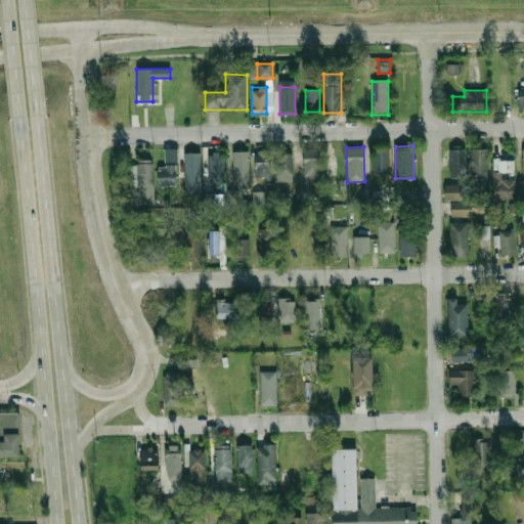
[(373,174),(389,174),(389,148),(373,148),(373,174)]
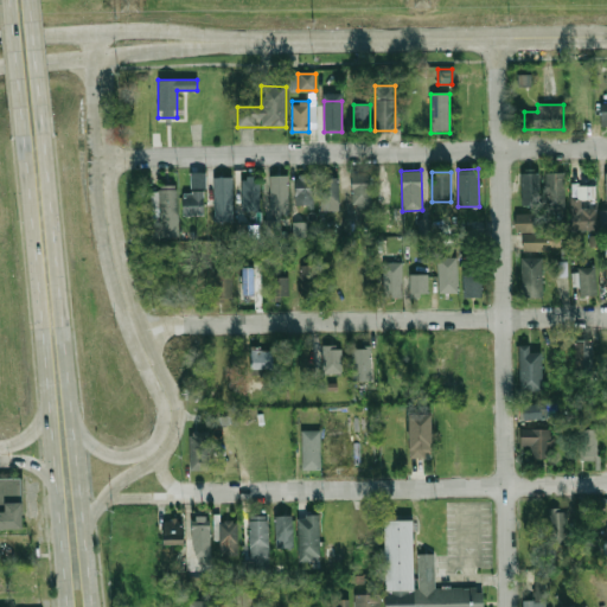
[(521,204),(538,204),(537,172),(521,172),(521,204)]
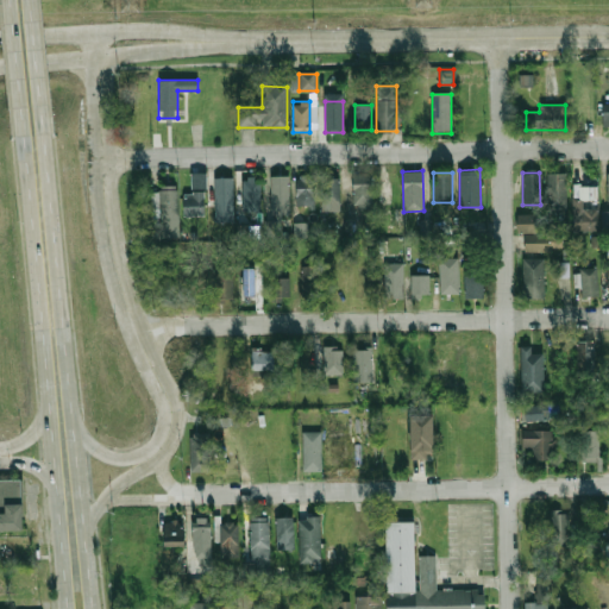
[(565,173),(547,173),(547,208),(566,207),(565,173)]
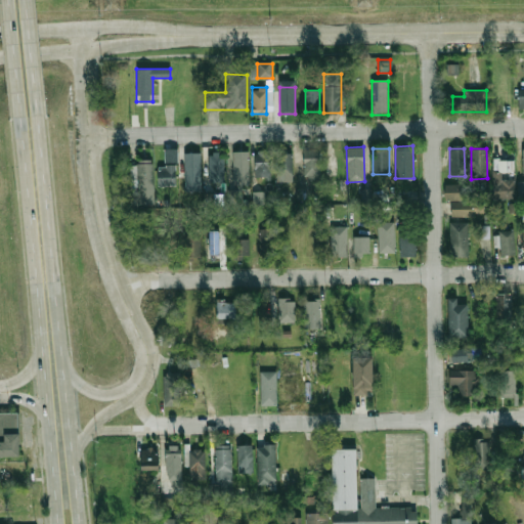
[(255,177),(271,176),(270,149),(254,150),(255,177)]
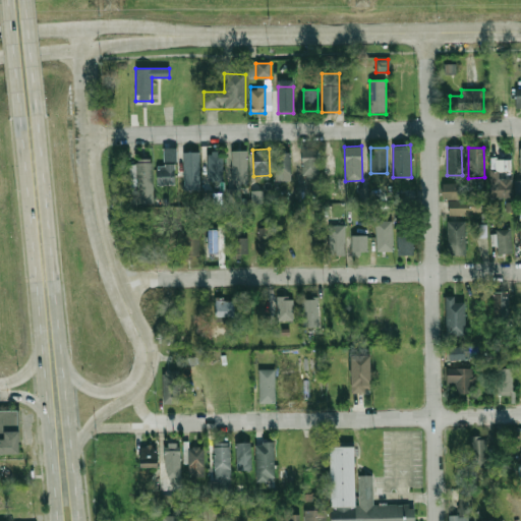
[(317,178),(319,149),(301,149),(301,178),(317,178)]
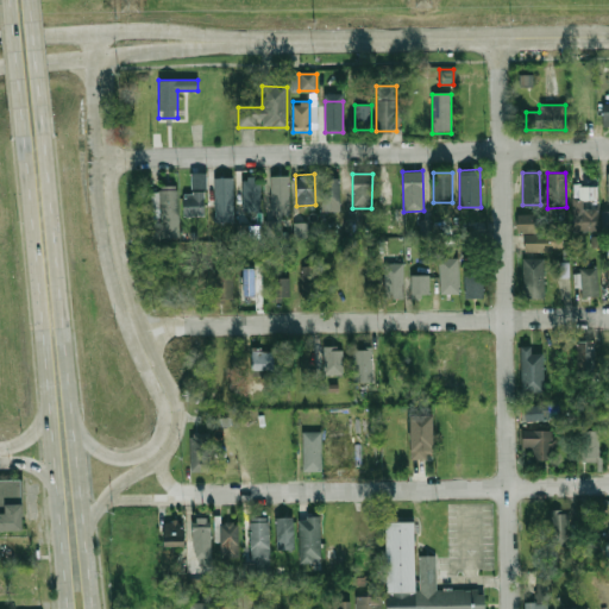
[(270,176),(271,214),(289,214),(288,175),(270,176)]
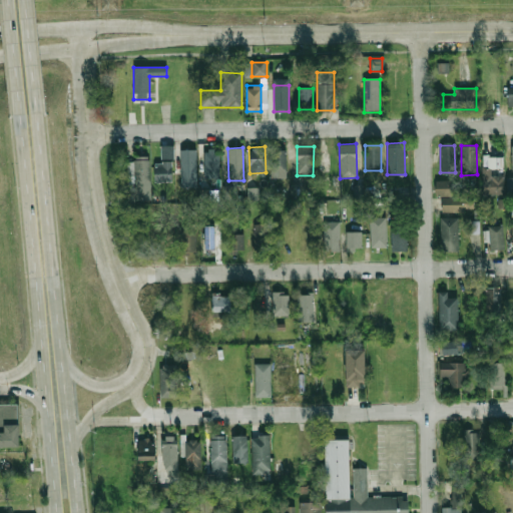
[(179,149),(180,186),(196,186),(195,148),(179,149)]
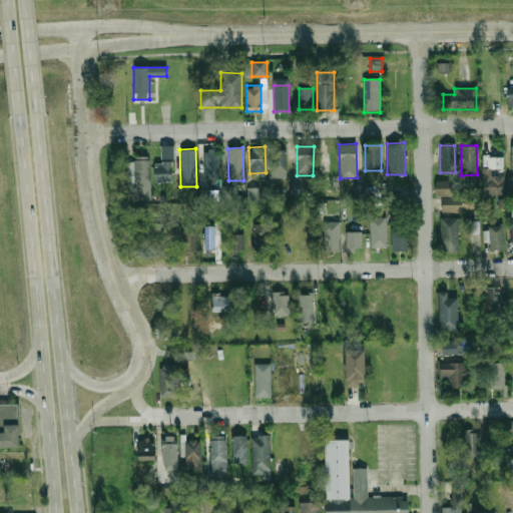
[(219,178),(219,149),(203,149),(203,178),(219,178)]
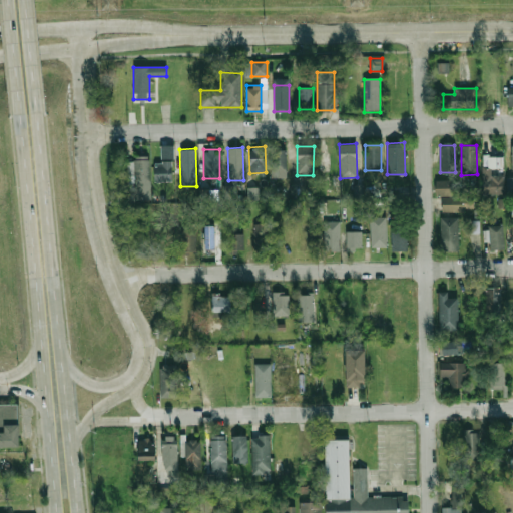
[(285,149),(271,149),(272,177),(286,177),(285,149)]
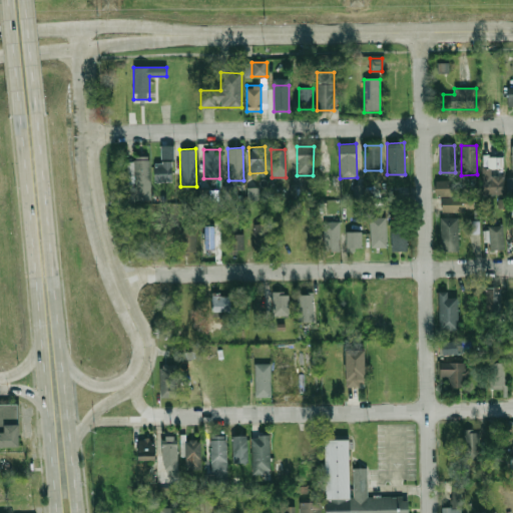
[(134,182),(134,198),(150,198),(149,155),(134,156),(135,161),(127,161),(128,182),(134,182)]
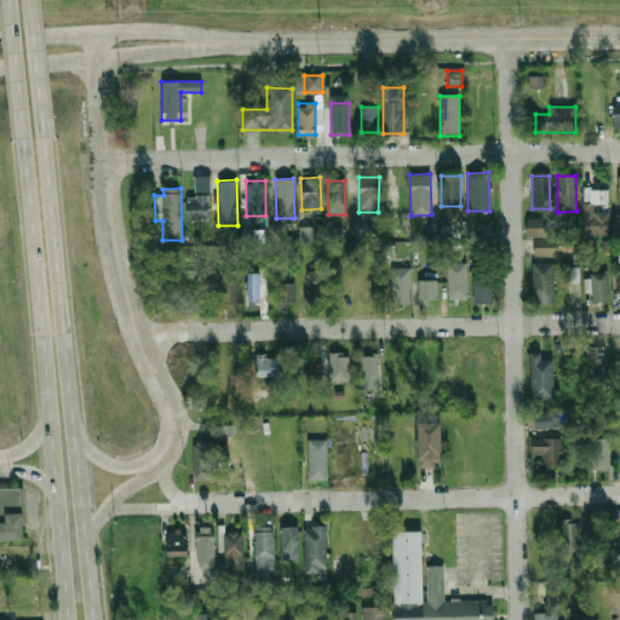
[(581,234),(607,235),(608,206),(607,206),(608,189),(583,188),(581,234)]
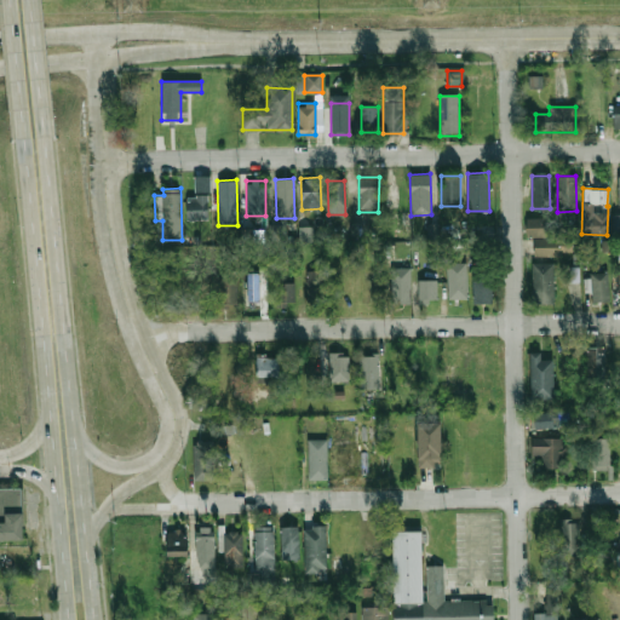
[(208,219),(208,195),(187,195),(187,219),(208,219)]
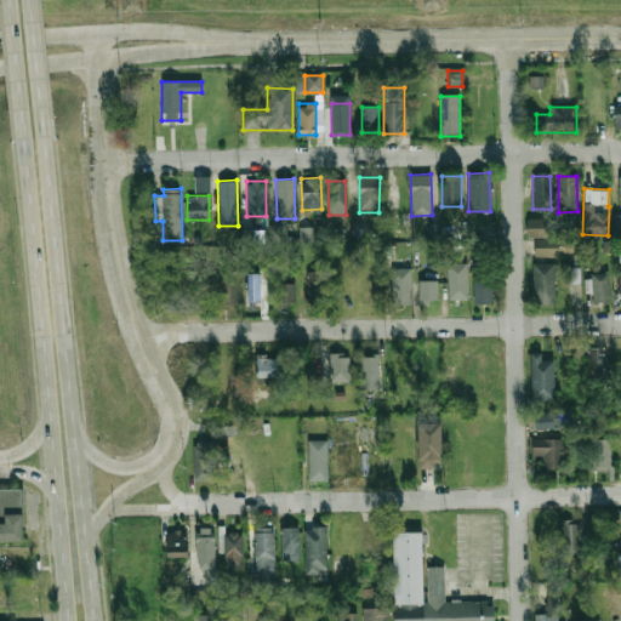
[(552,218),(527,218),(527,237),(552,237),(552,218)]
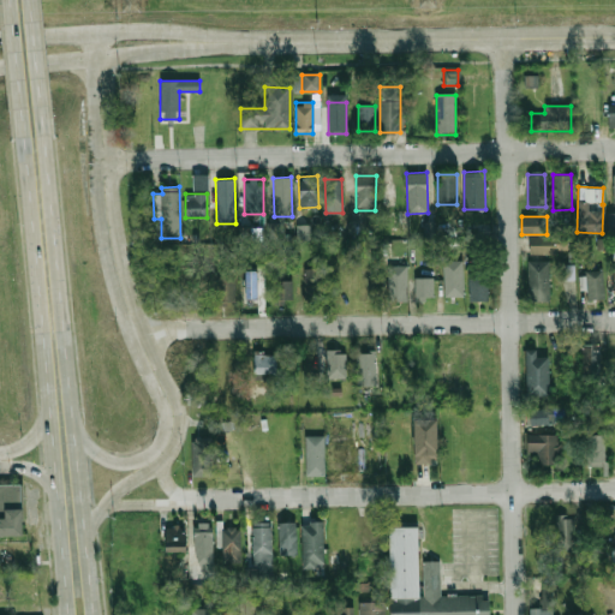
[(266,240),(280,240),(280,221),(266,221),(266,240)]
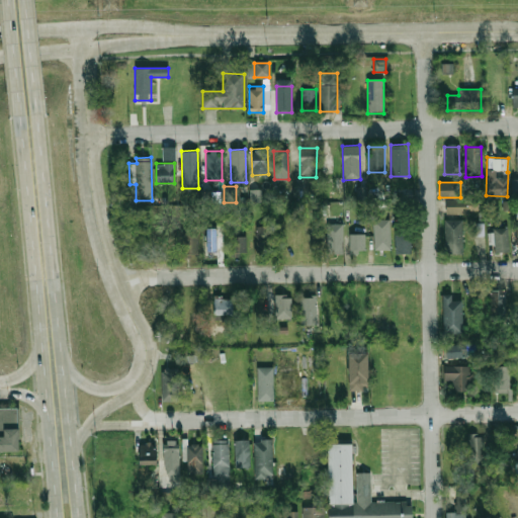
[(261,188),(249,189),(250,203),(261,202),(261,188)]
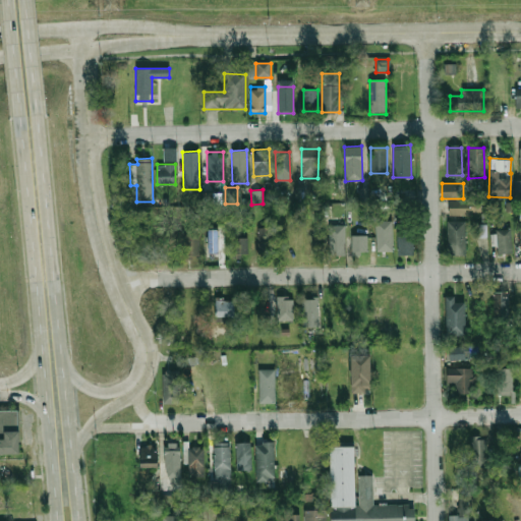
[(222,204),(222,192),(203,192),(203,204),(222,204)]
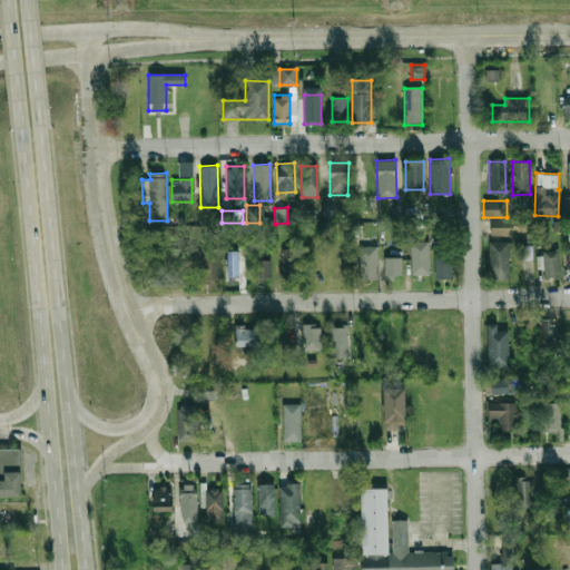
[(526,218),(490,218),(490,234),(526,234),(526,218)]
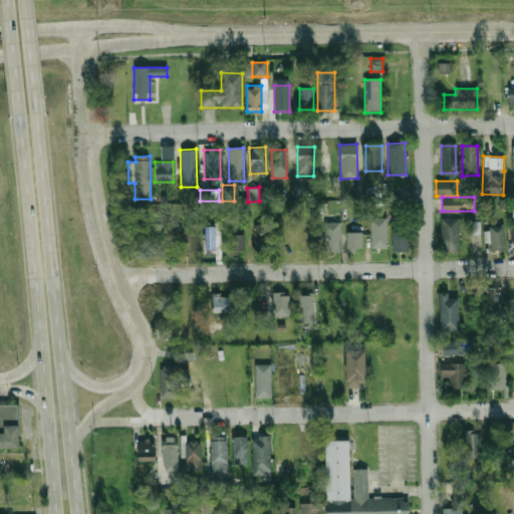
[(387,248),(386,217),(369,217),(370,248),(387,248)]
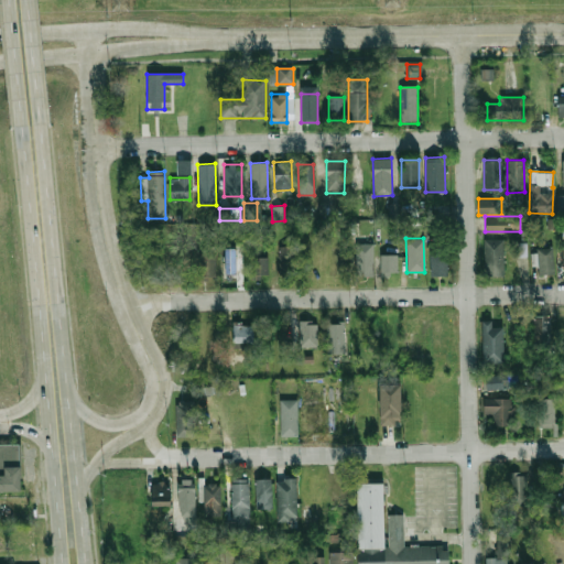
[(503,275),(503,238),(484,238),(484,275),(503,275)]
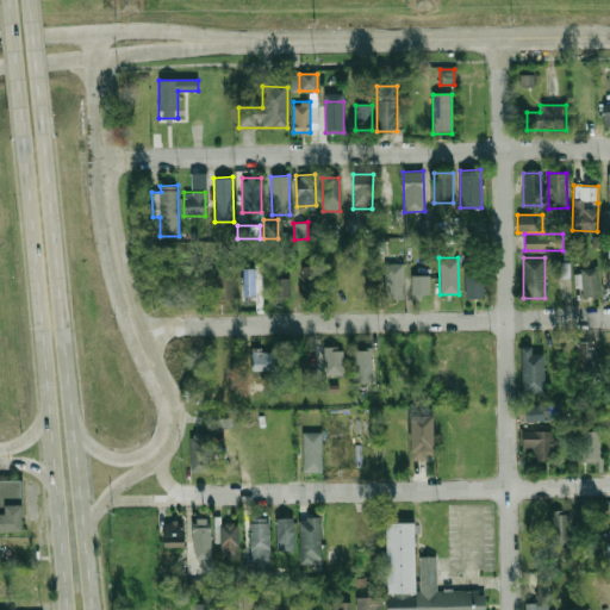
[(385,299),(403,299),(403,262),(384,263),(385,299)]
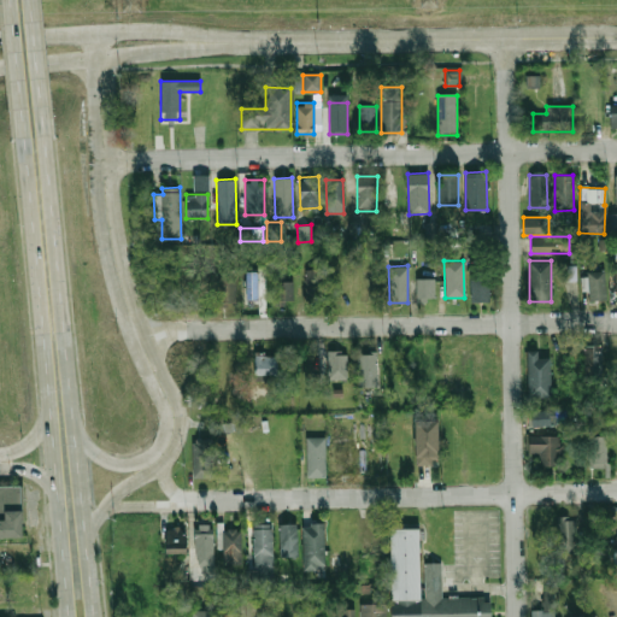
[(564,265),(564,281),(576,281),(577,265),(564,265)]
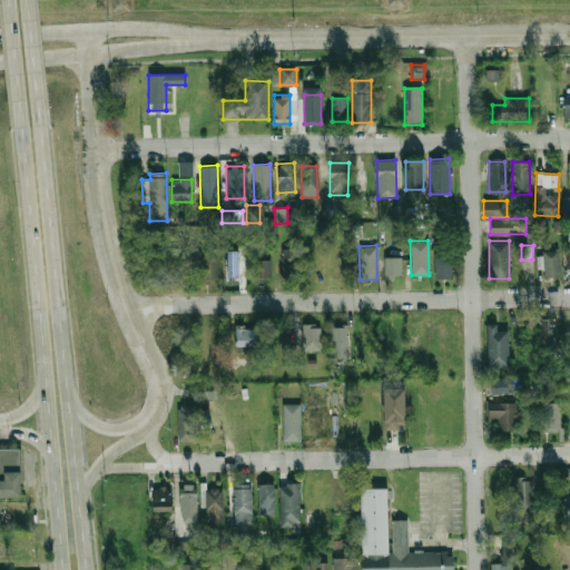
[(282,275),(294,276),(295,248),(283,248),(282,275)]
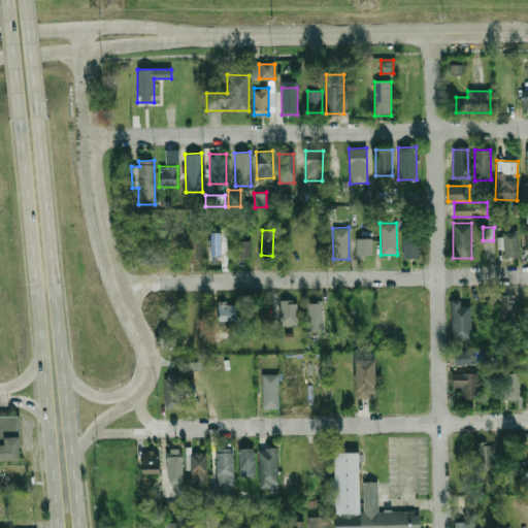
[(519,256),(518,233),(496,234),(497,250),(503,249),(503,257),(519,256)]
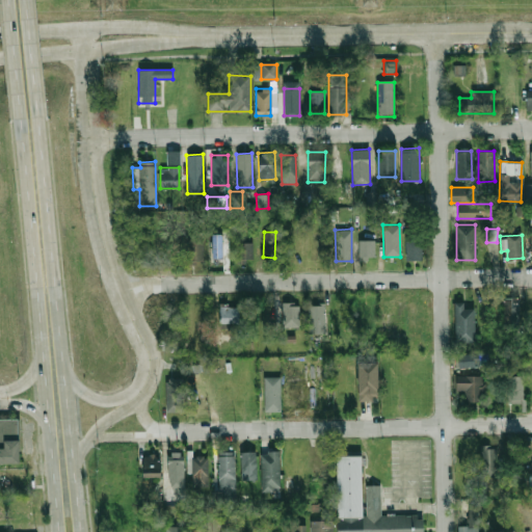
[(421,260),(421,236),(405,236),(405,260),(421,260)]
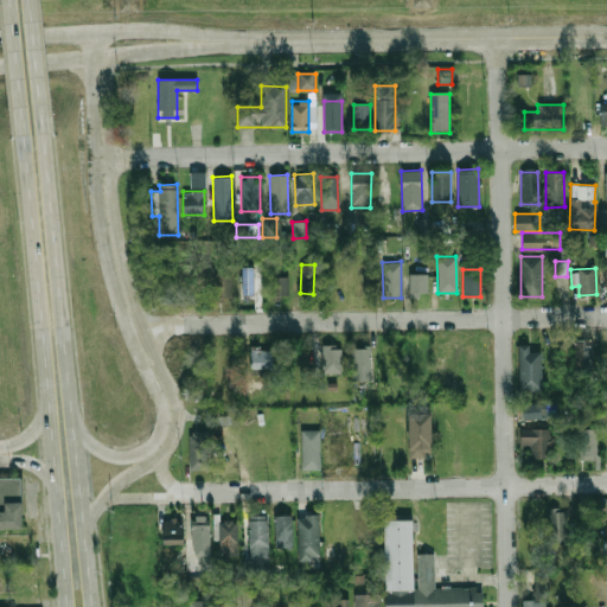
[(231,270),(212,272),(213,299),(232,298),(231,270)]
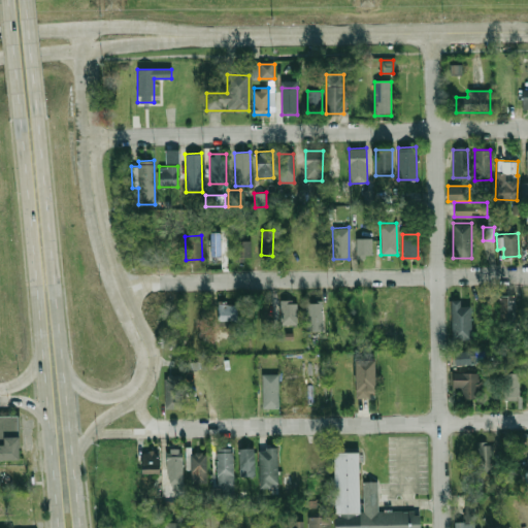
[(356,238),(356,256),(372,255),(371,238),(356,238)]
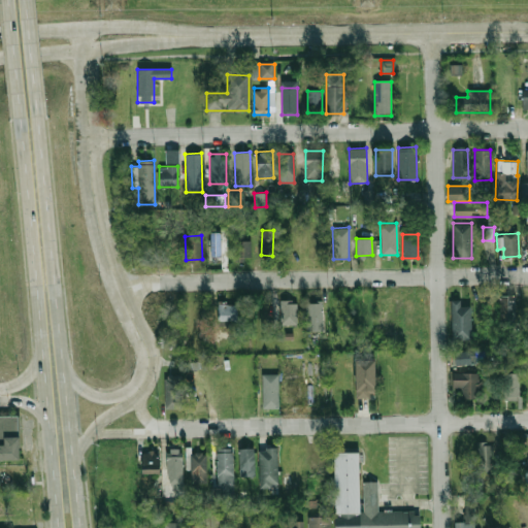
[(250,239),(233,240),(234,258),(251,258),(250,239)]
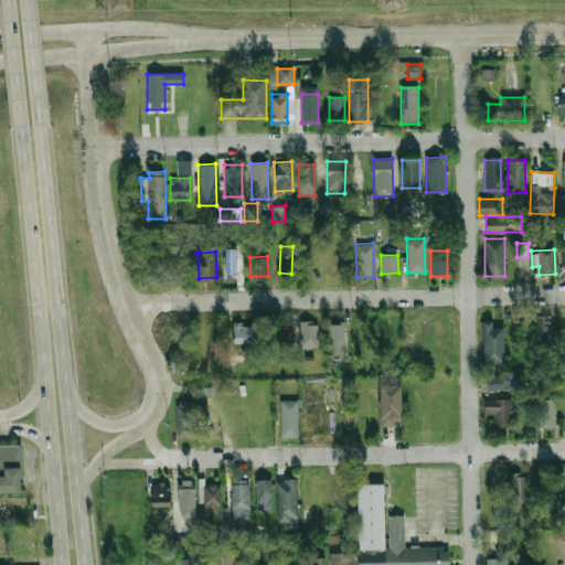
[(534,348),(552,347),(552,316),(534,316),(534,348)]
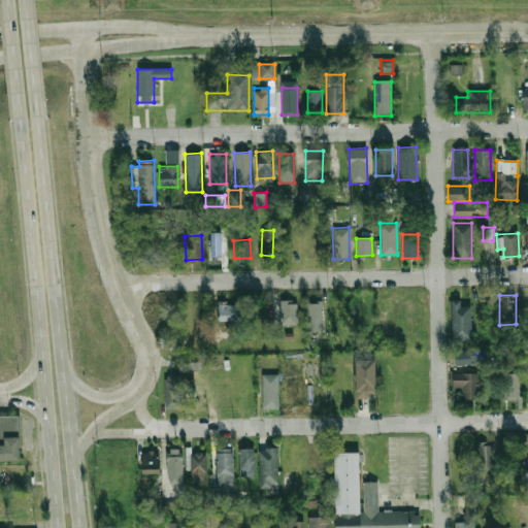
[(296,324),(296,299),(279,300),(281,325),(296,324)]
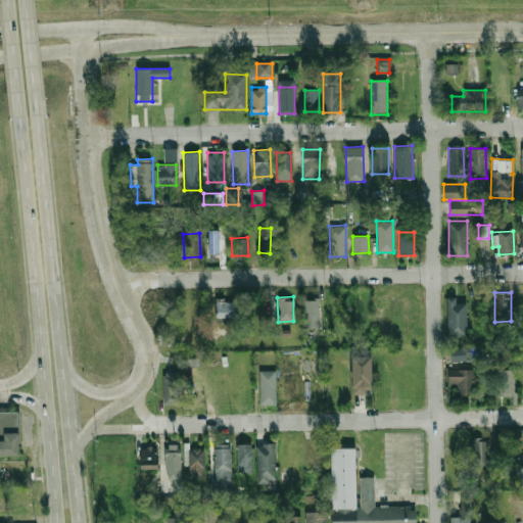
[(447,337),(467,337),(466,302),(456,303),(456,296),(446,297),(447,337)]
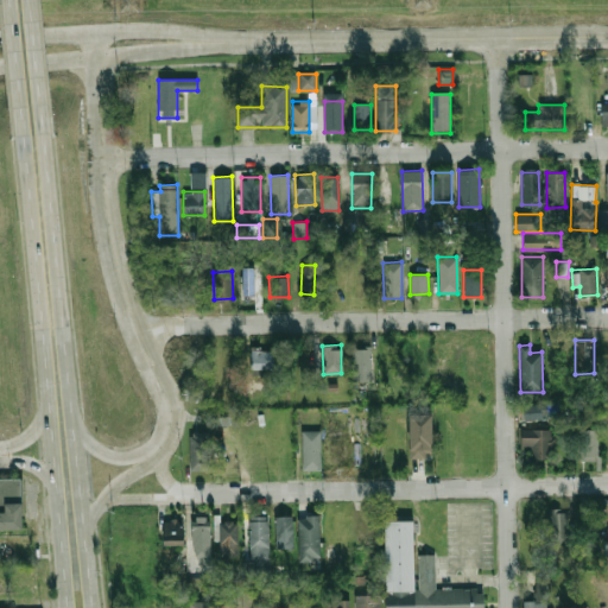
[(352,348),(352,381),(372,380),(371,348),(352,348)]
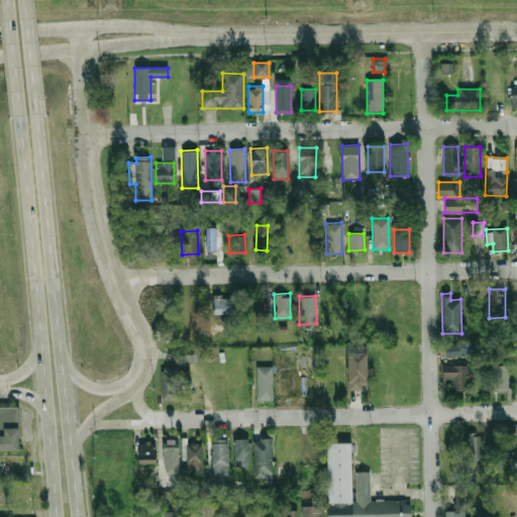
[(442,356),(470,357),(471,342),(442,342),(442,356)]
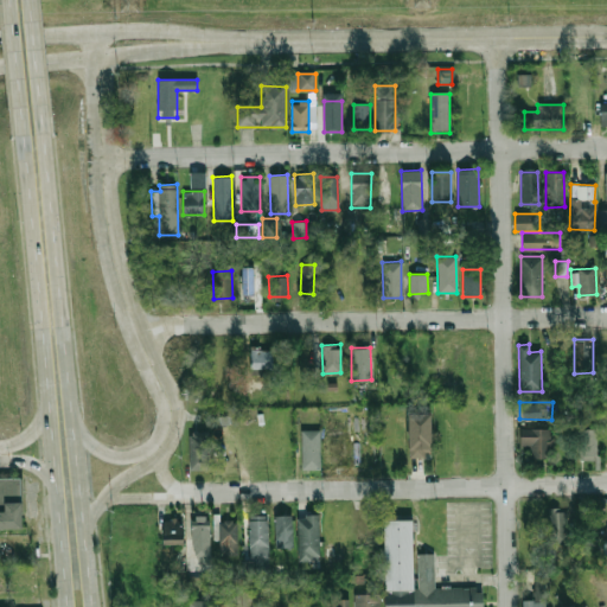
[(430,411),(408,411),(409,455),(432,455),(430,411)]
